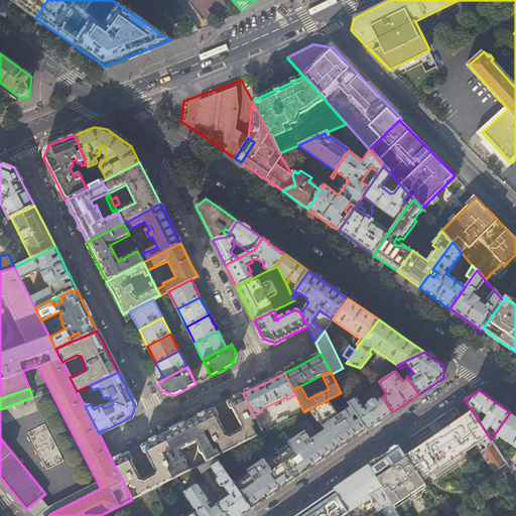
[(256,419),(254,415),(243,393),(228,401),(241,428),(240,430),(230,435),(226,434),(214,408),(201,415),(209,431),(215,443),(219,444),(223,454),(256,436),(251,427),(254,426),(251,421),(256,419)]
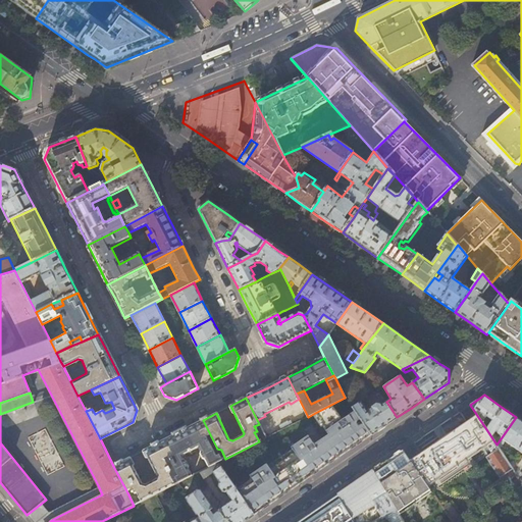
[(237,489),(254,515),(273,502),(302,482),(327,465),(352,448),(371,435),(353,409),(352,408),(347,401),(345,398),(315,413),(323,425),(322,426),(328,435),(314,445),(308,436),(292,448),(293,450),(268,466),(267,464),(250,476),(252,479),(237,489)]
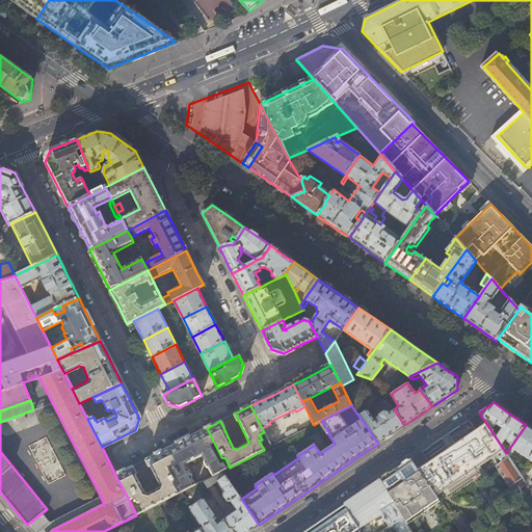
[(357,406),(353,408),(358,416),(366,410),(363,407),(357,406)]
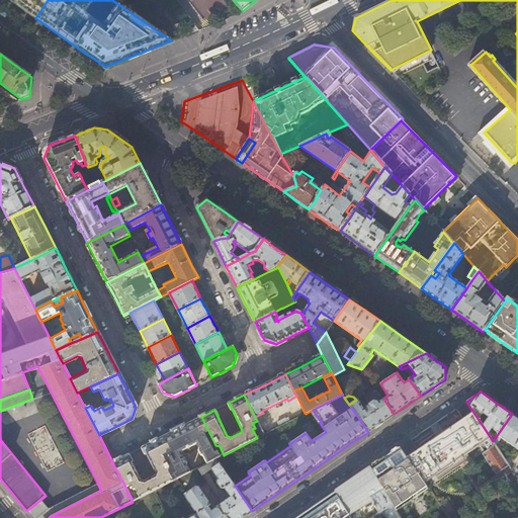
[(357,399),(356,400),(349,405),(350,406),(368,432),(383,421),(394,414),(383,399),(377,403),(376,402),(373,402),(363,408),(357,399)]
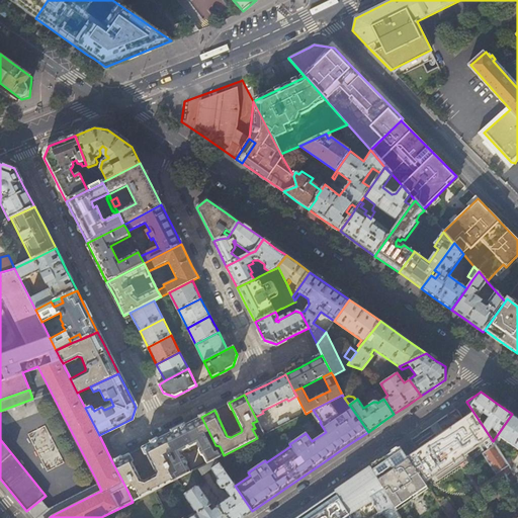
[(455,409),(462,420),(418,450),(411,439),(400,447),(425,483),(479,446),(483,453),(482,454),(505,492),(517,482),(517,480),(514,473),(509,466),(505,460),(498,450),(493,441),(466,402),(455,409)]
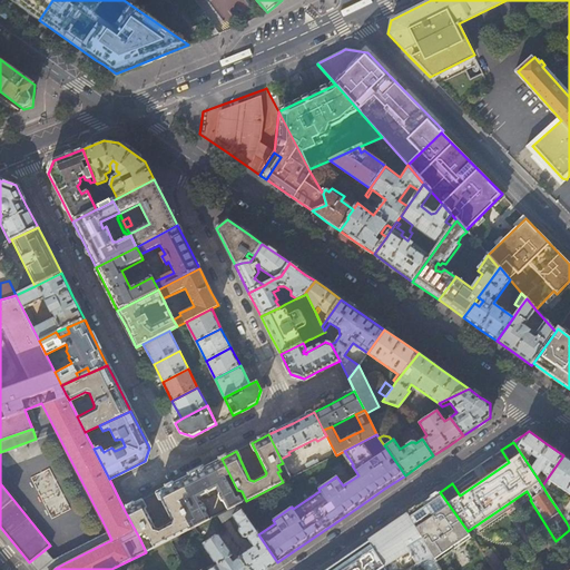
[(569,493),(569,460),(563,455),(542,485),(548,495),(551,492),(547,489),(549,485),(551,480),(553,482),(553,483),(560,488),(561,487),(569,493)]
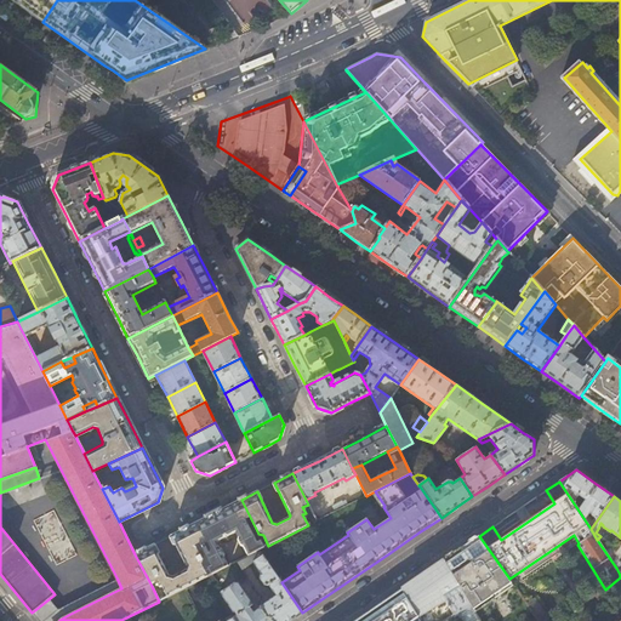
[(251,519),(241,500),(215,514),(192,525),(201,545),(212,568),(210,569),(212,575),(212,574),(228,567),(224,559),(226,557),(223,551),(220,550),(217,545),(237,534),(239,540),(239,542),(241,547),(244,548),(249,557),(260,551),(265,548),(262,543),(257,545),(246,522),(251,519)]
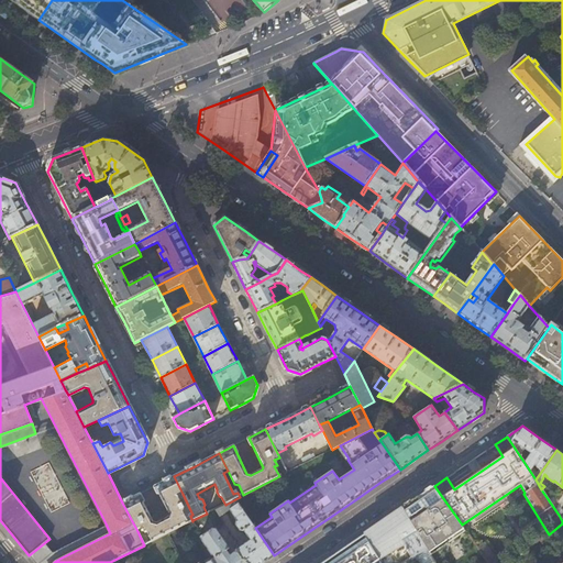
[(302,464),(316,457),(313,454),(311,455),(310,455),(301,460),(302,464)]
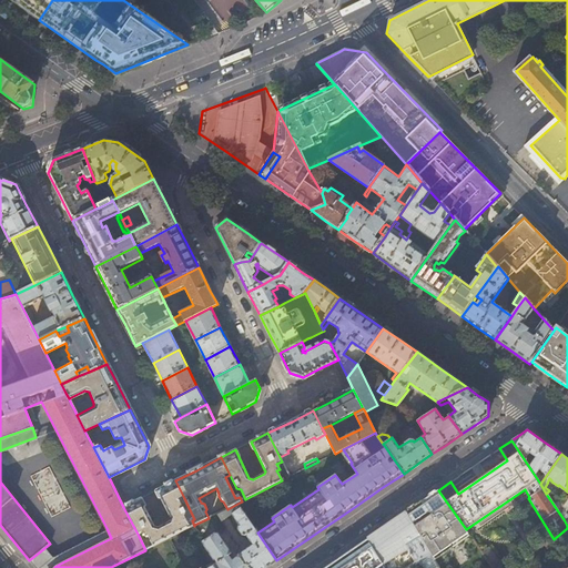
[(184,498),(175,480),(164,486),(156,490),(171,518),(170,521),(159,528),(155,526),(140,498),(123,507),(139,536),(144,534),(146,538),(149,538),(153,546),(188,529),(190,528),(185,518),(186,514),(180,500),(184,498)]
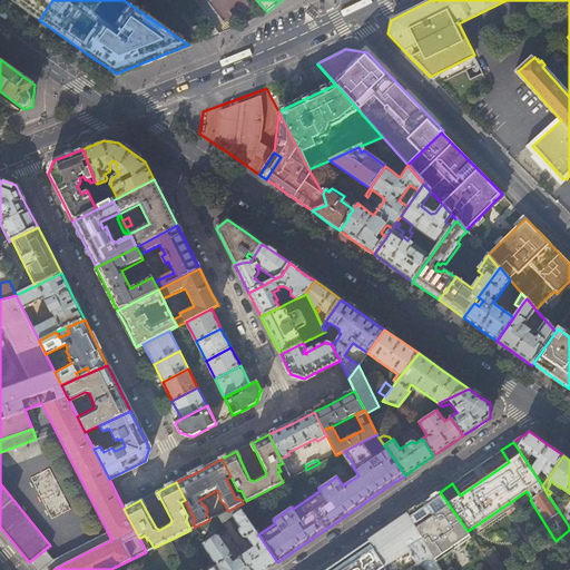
[(435,562),(472,539),(468,531),(440,492),(424,503),(406,514),(431,556),(435,562)]
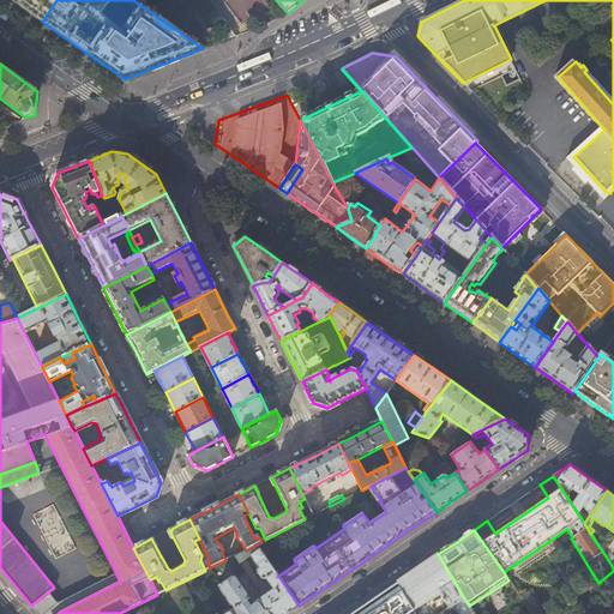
[(613,537),(609,545),(603,553),(609,561),(613,559),(609,554),(613,547),(613,537)]
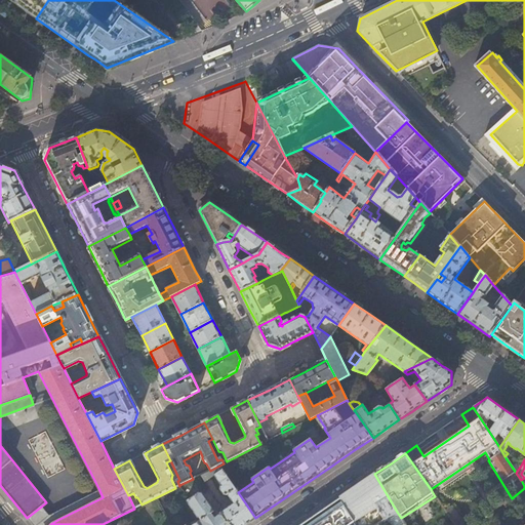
[(516,473),(521,466),(516,465),(512,467),(516,473)]
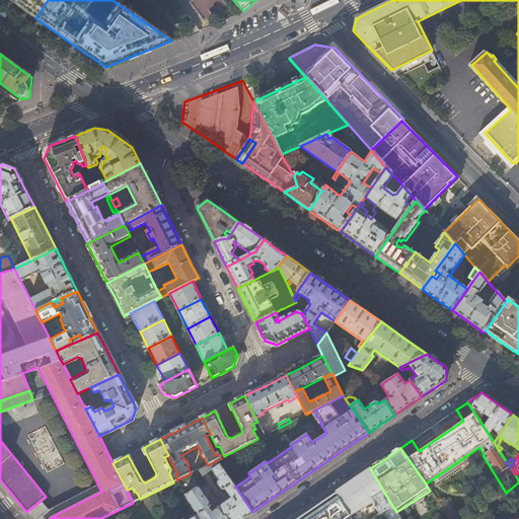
[(217,460),(208,465),(198,469),(203,477),(212,470),(219,482),(219,483),(219,486),(222,491),(225,492),(226,491),(232,500),(218,509),(219,510),(224,517),(226,516),(228,518),(242,518),(252,512),(235,487),(217,460)]
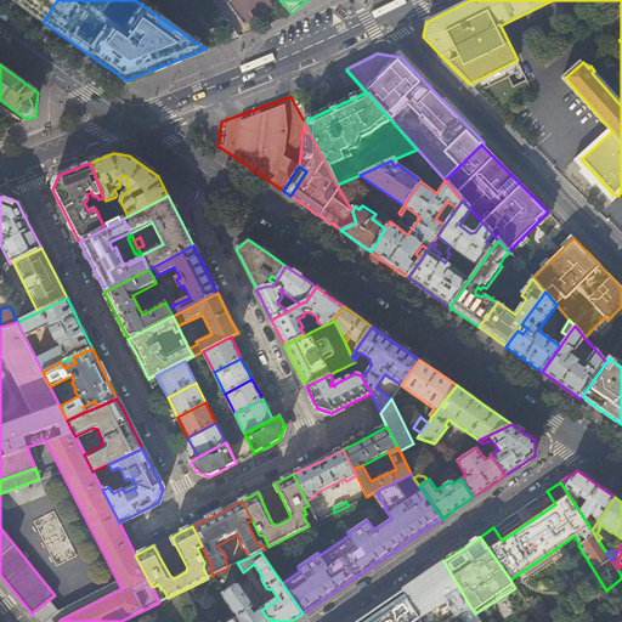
[(470,606),(444,561),(433,570),(401,591),(419,617),(446,600),(450,604),(448,605),(450,606),(451,606),(456,615),(457,614),(470,606)]
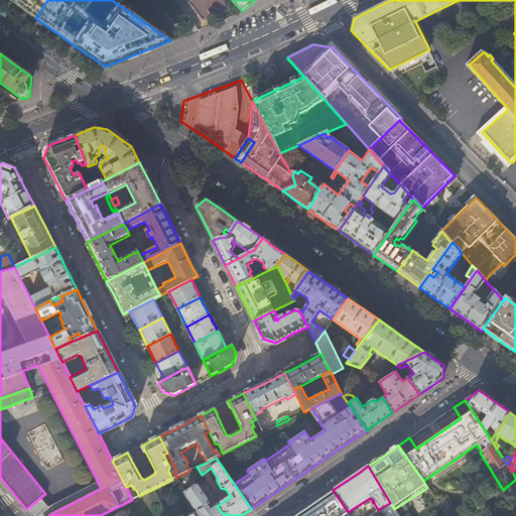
[(176,477),(176,478),(172,480),(170,481),(177,491),(183,487),(176,477)]
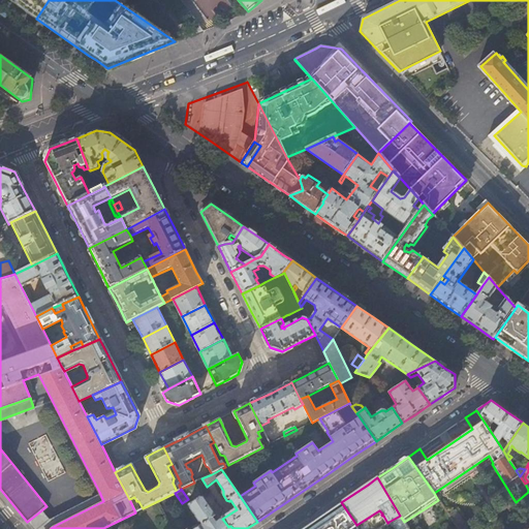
[(103,501),(99,492),(47,518),(41,510),(27,522),(32,528),(51,528),(58,524),(103,501)]
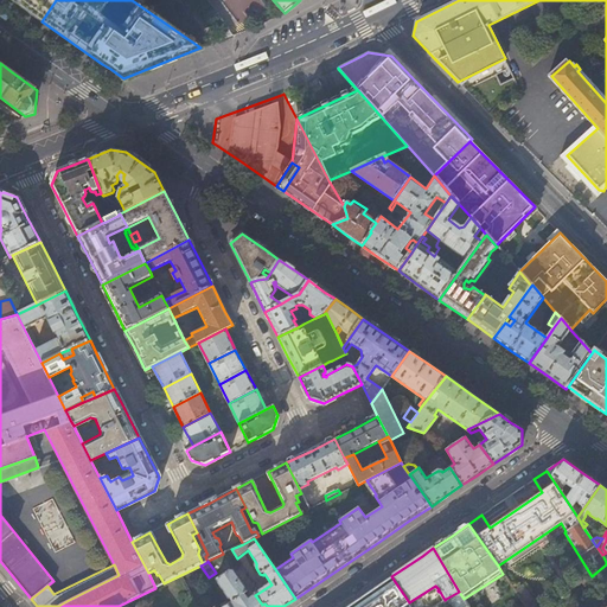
[(232,604),(229,606),(267,606),(264,604),(262,605),(256,596),(249,601),(246,596),(249,593),(235,573),(230,572),(217,581),(232,604)]
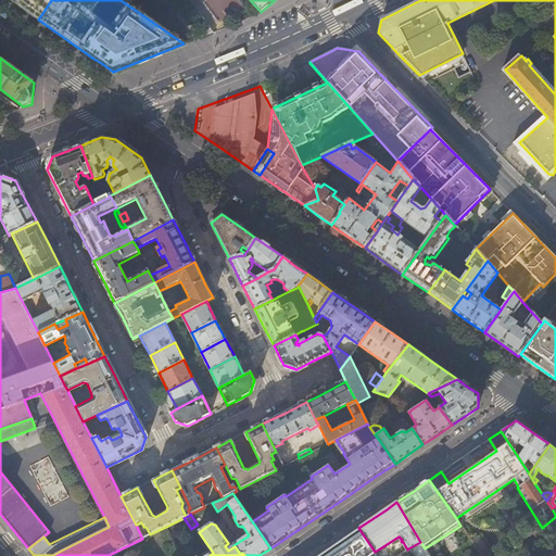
[(371,555),(376,554),(375,552),(358,528),(326,551),(317,555),(371,555)]
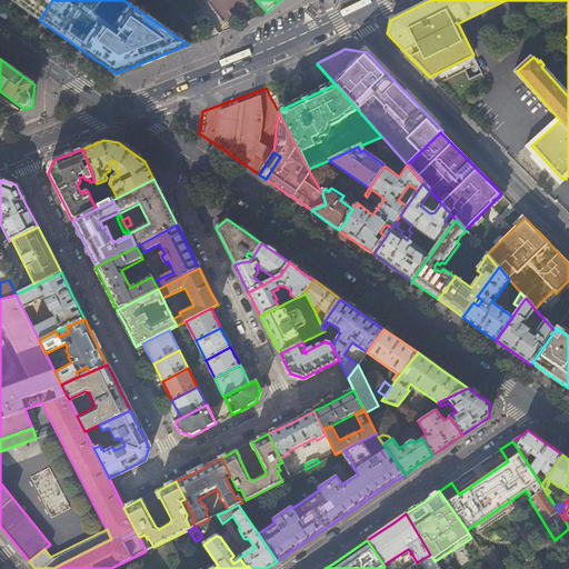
[(435,561),(430,555),(418,561),(423,568),(436,568),(438,568),(435,561)]
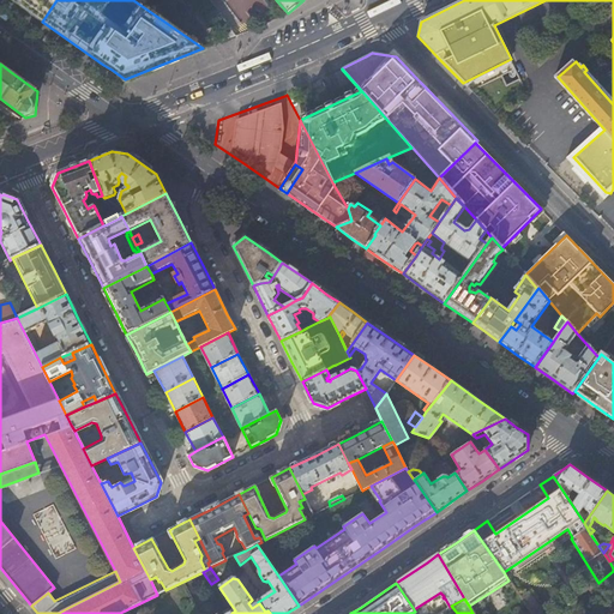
[(583,613),(571,601),(558,613),(583,613)]
